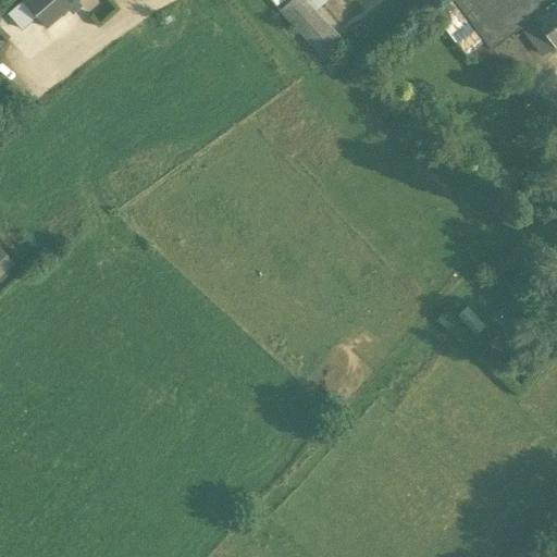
[(35,16),(21,0),(7,12),(21,28),(35,16)]
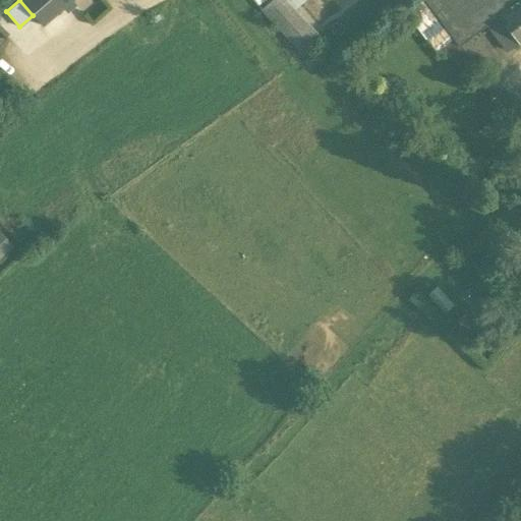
[(70,0),(19,0),(33,15),(42,25),(70,0)]
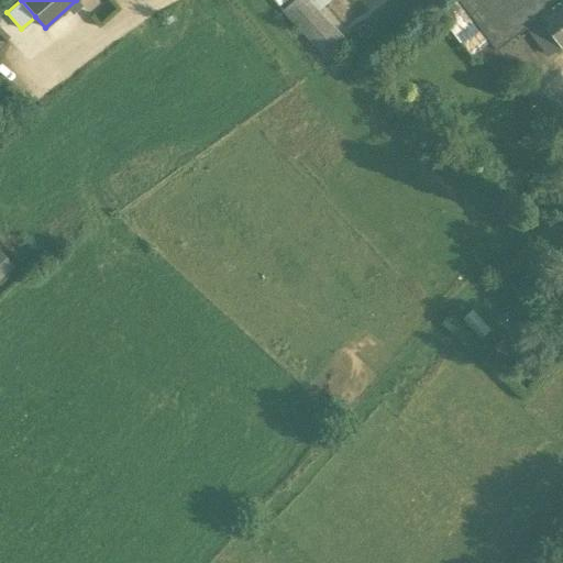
[(330,0),(290,0),(282,9),(280,10),(326,58),(327,58),(346,40),(320,10),(330,0)]
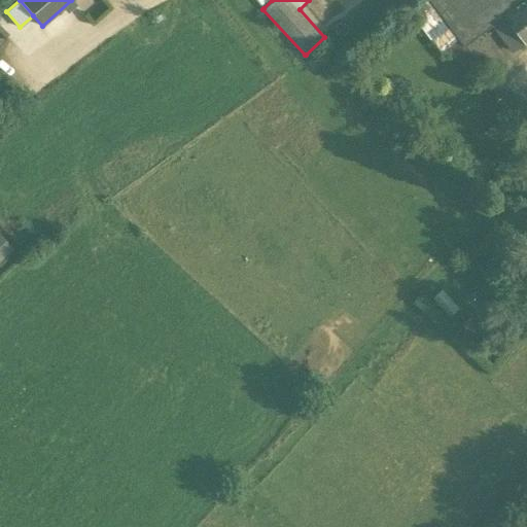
[(526,41),(526,0),(425,0),(455,41),(447,47),(471,79),(483,71),(464,46),(492,26),(513,53),(526,41)]
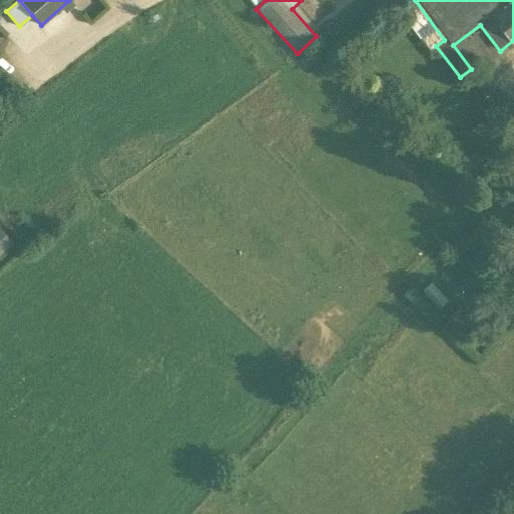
[(301,56),(308,65),(320,54),(314,46),(301,56)]
